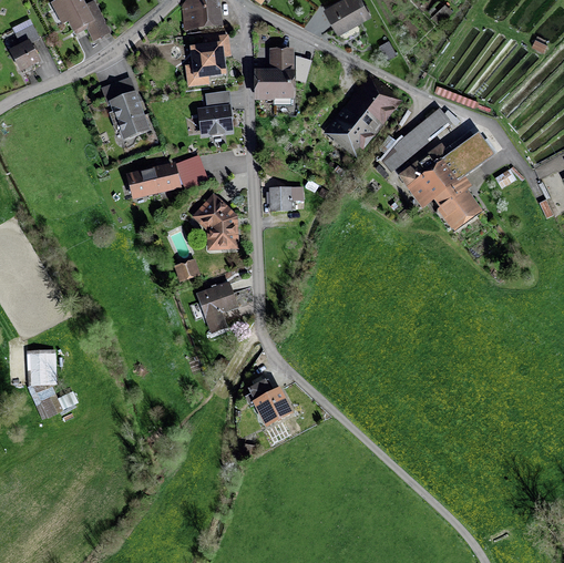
[(85,3),(83,0),(52,0),(50,1),(62,24),(68,21),(72,32),(84,27),(93,41),(110,31),(94,0),(91,0),(85,3)]
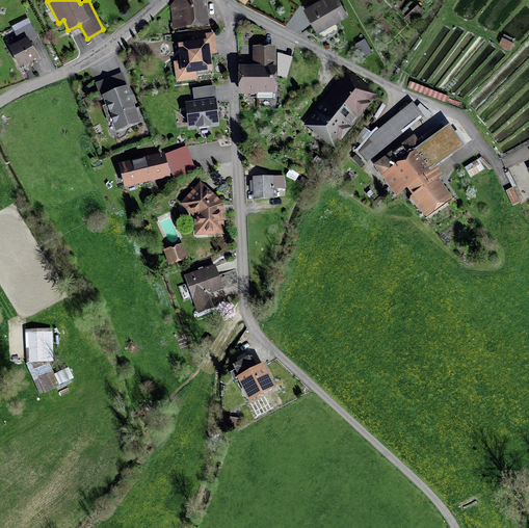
[(178,0),(169,1),(173,27),(208,22),(204,0),(178,0)]
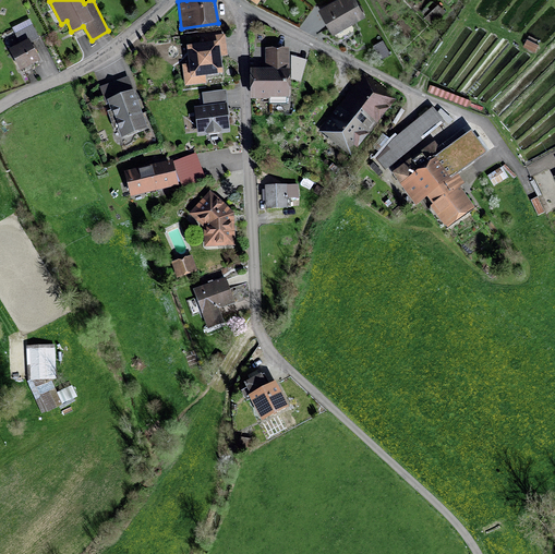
[(360,13),(352,0),(332,0),(318,8),(330,31),(360,13)]
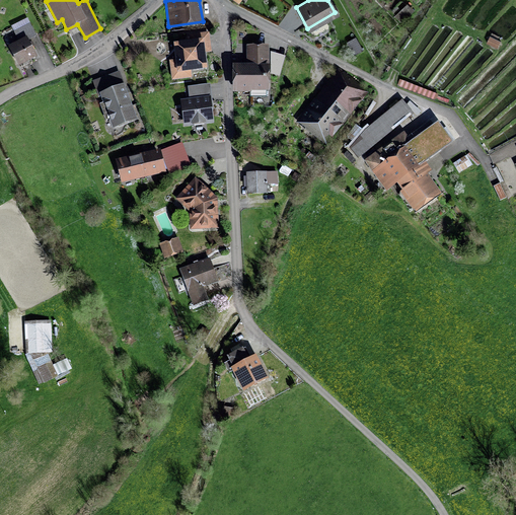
[(412,14),(403,3),(392,14),(400,23),(412,14)]
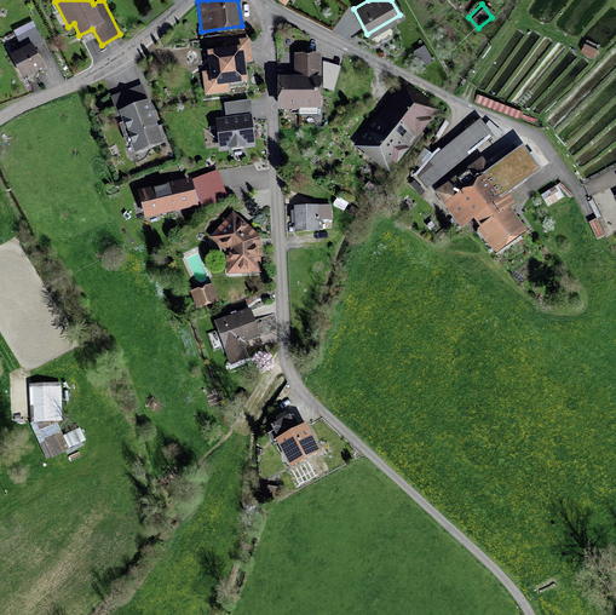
[(30,19),(13,29),(22,46),(39,36),(30,19)]
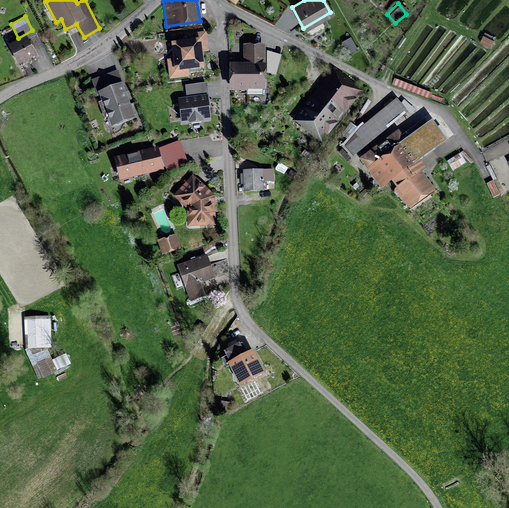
[(348,35),(342,38),(348,48),(354,45),(348,35)]
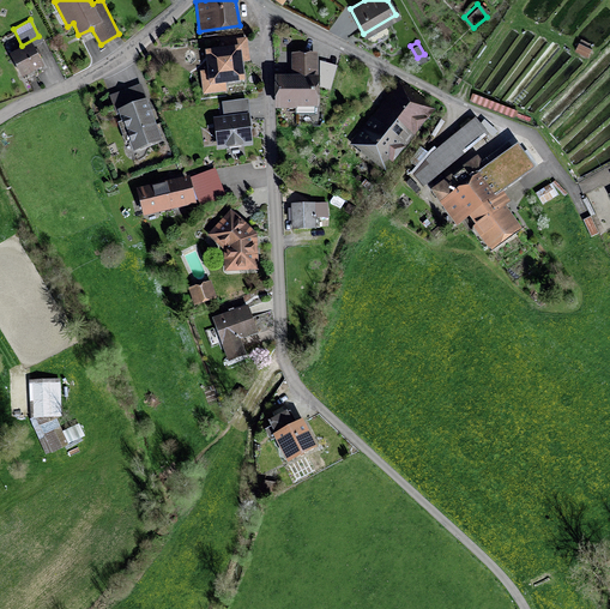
[(31,43),(11,54),(23,77),(43,67),(31,43)]
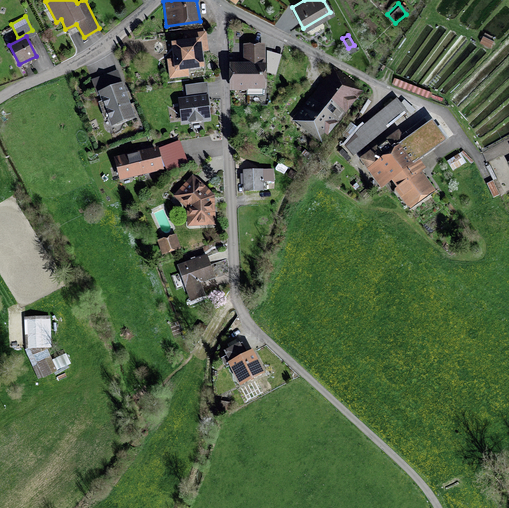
[(198,39),(172,42),(174,69),(201,65),(198,39)]
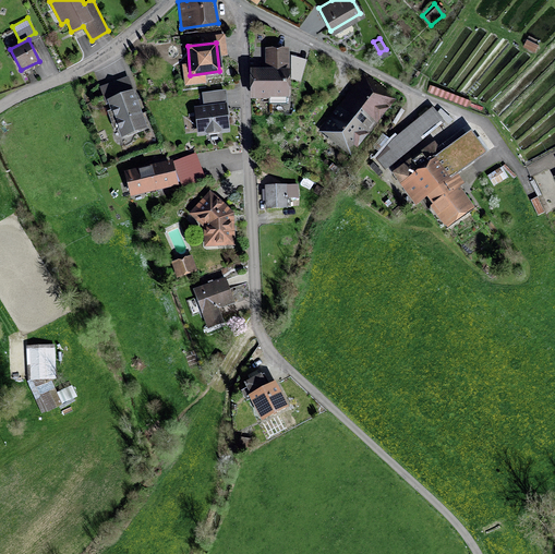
[(265,71),(251,71),(252,94),(267,93),(267,103),(285,103),(286,48),(265,48),(265,71)]
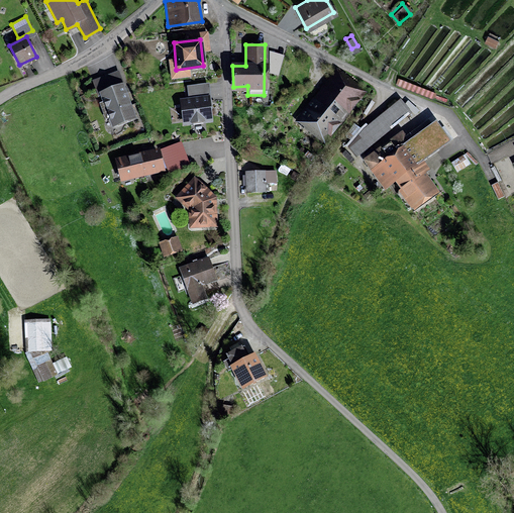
[(317,101),(312,97),(298,114),(321,134),(360,86),(341,71),(317,101)]
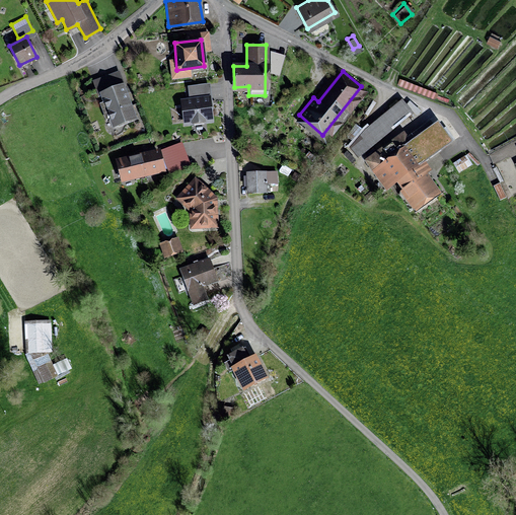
[(114,87),(109,74),(91,80),(96,94),(102,93),(114,124),(133,118),(126,99),(124,92),(121,84),(114,87)]
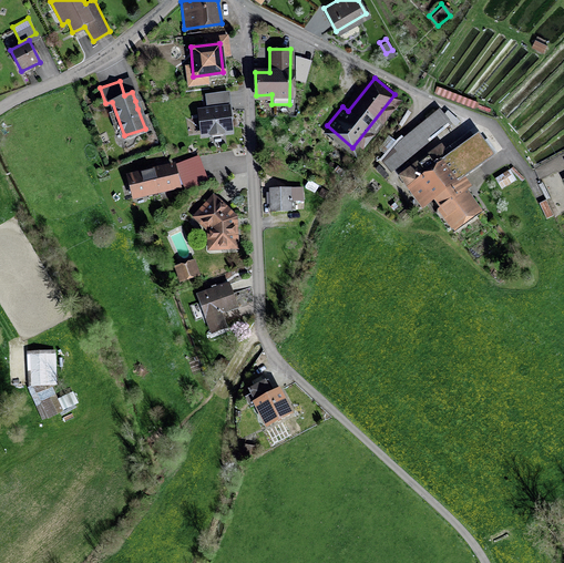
[(226,106),(198,109),(201,132),(228,130),(226,106)]
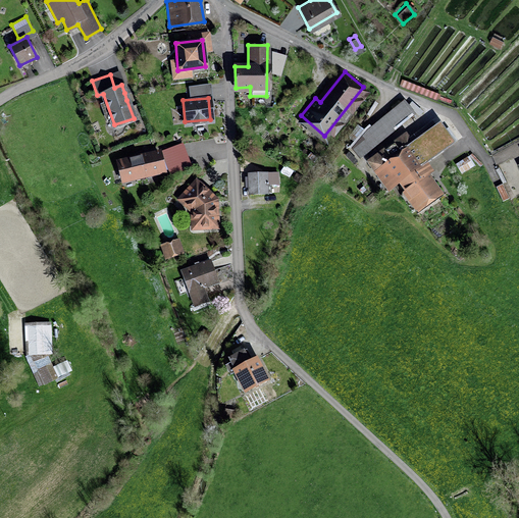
[(414,114),(403,101),(351,145),(361,157),(414,114)]
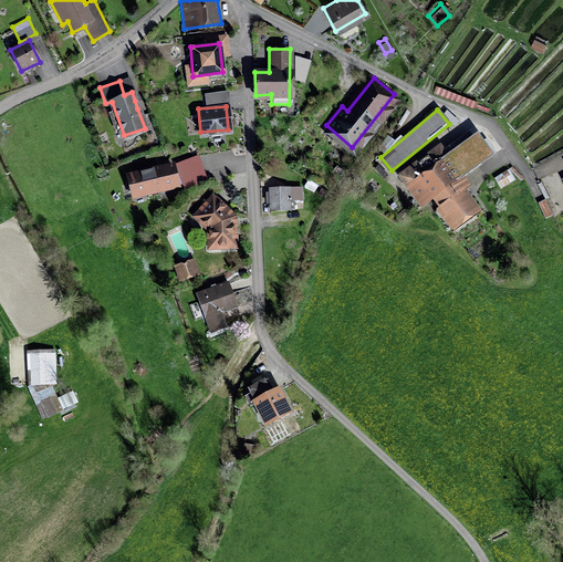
[(438,159),(454,180),(487,155),(471,134),(438,159)]
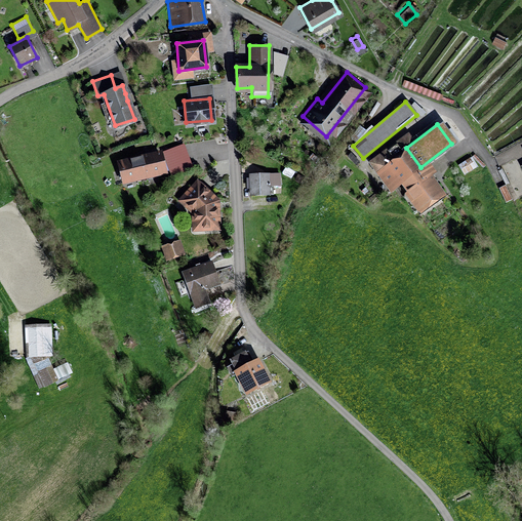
[(420,167),(406,148),(400,139),(371,161),(392,189),(400,182),(420,167)]
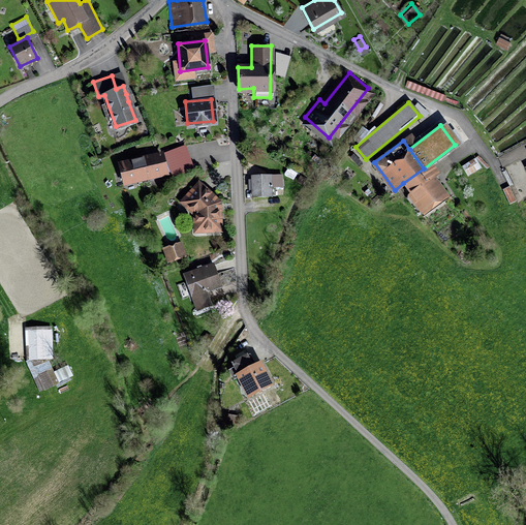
[(189,166),(181,145),(162,152),(171,174),(189,166)]
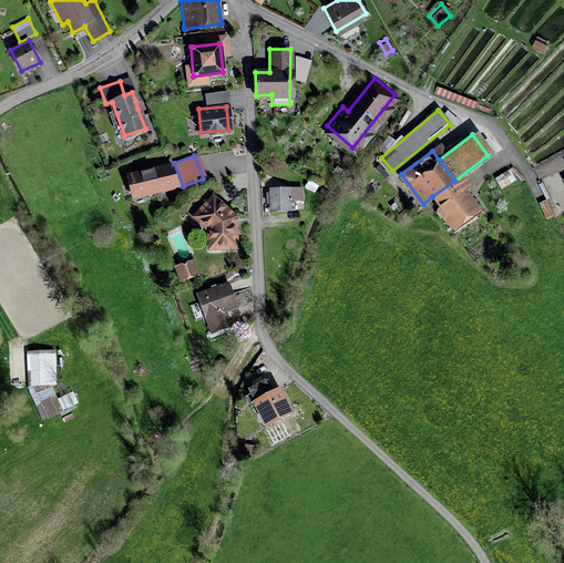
[(177,183),(172,163),(127,174),(133,194),(177,183)]
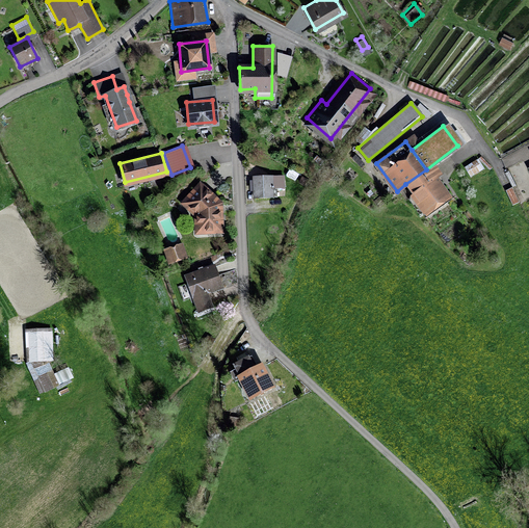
[(426,169),(405,184),(424,210),(445,194),(426,169)]
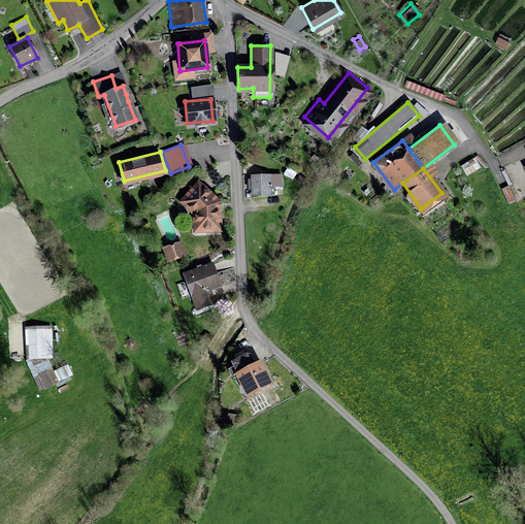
[(279,172),(250,173),(251,195),(269,194),(270,184),(280,184),(279,172)]
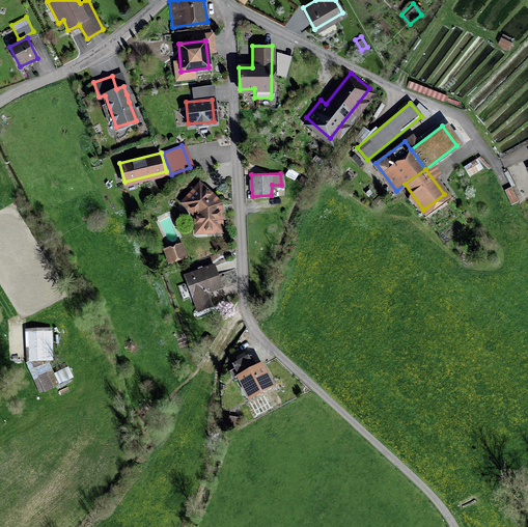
[(219,199),(197,182),(183,199),(195,213),(195,227),(220,226),(219,199)]
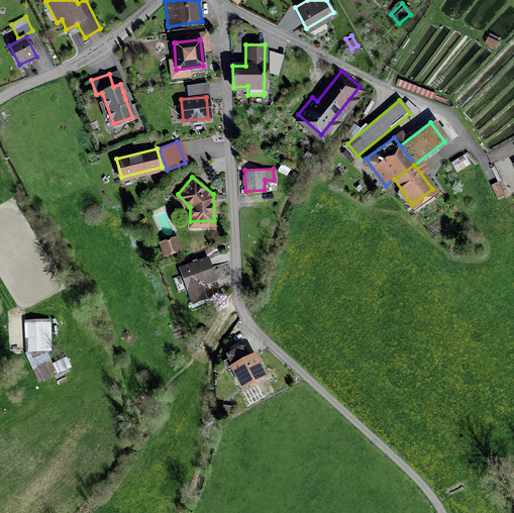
[(171,238),(160,242),(163,252),(175,248),(171,238)]
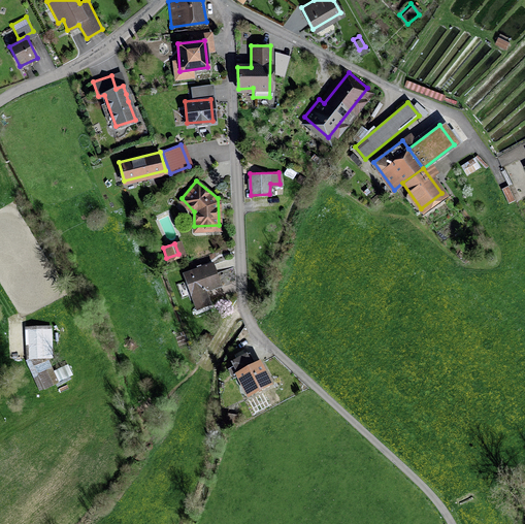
[(220,282),(210,260),(182,271),(194,304),(210,298),(205,287),(220,282)]
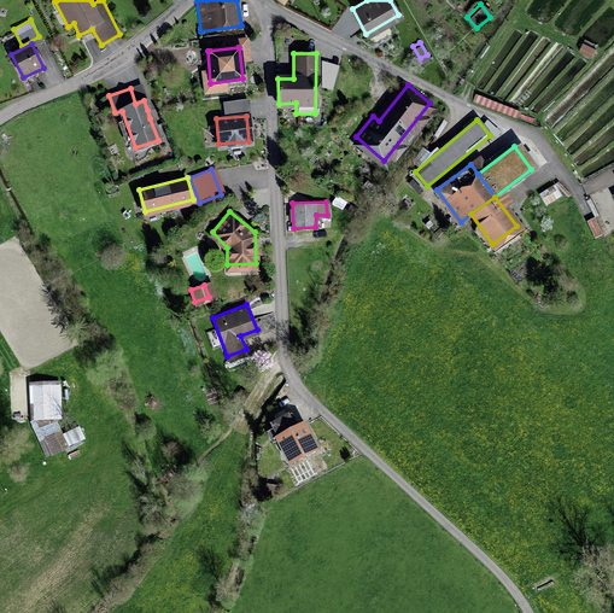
[(59,380),(29,381),(30,418),(60,416),(59,380)]
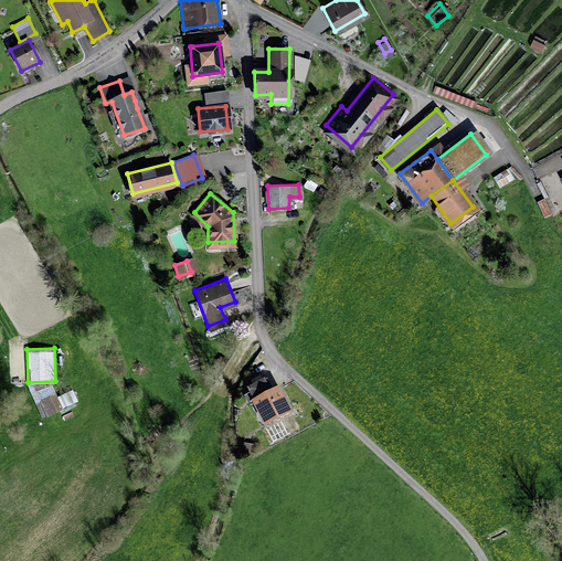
[(265,377),(246,387),(267,425),(293,411),(278,387),(272,390),(265,377)]
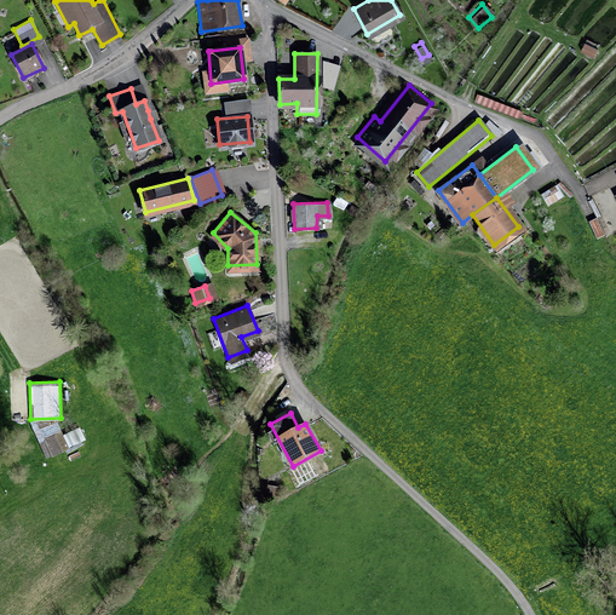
[(275,484),(264,482),(263,490),(274,493),(275,484)]
